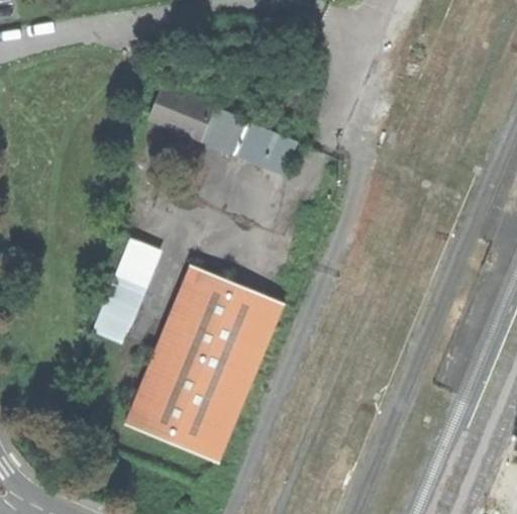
[(154,116),(236,150),(249,120),(167,87),(154,116)]
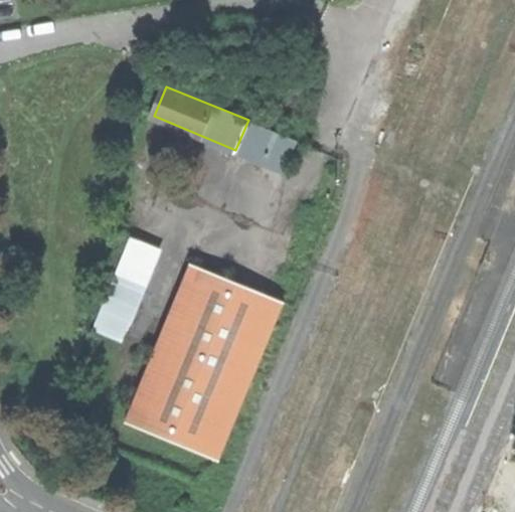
[(284,169),(296,140),(276,132),(248,120),(235,150),(284,169)]
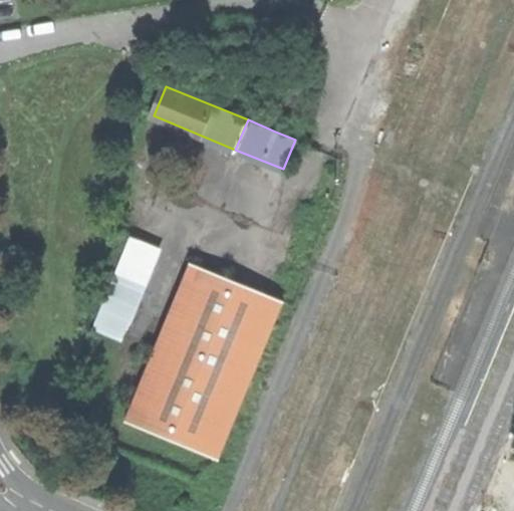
[(132,237),(115,276),(144,287),(160,249),(132,237)]
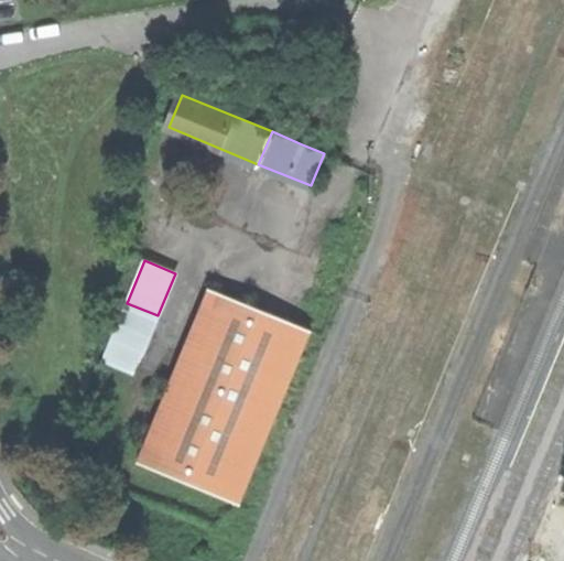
[(209,287),(136,461),(238,504),(311,331),(209,287)]
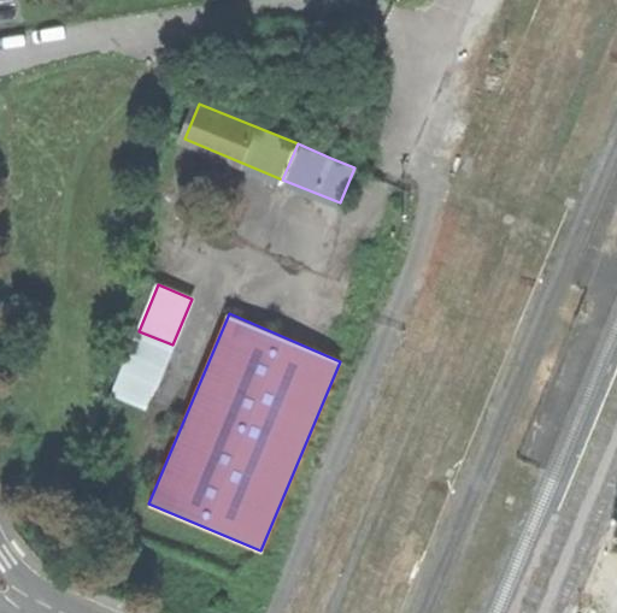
[(113,392),(147,406),(172,345),(139,331),(131,348),(113,392)]
